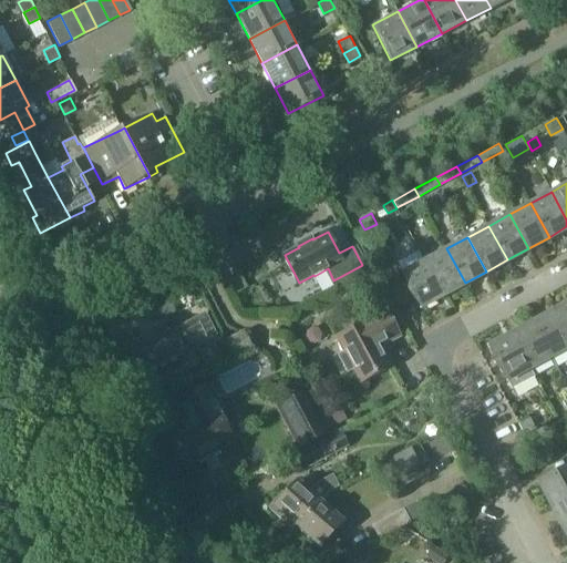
[(444,294),(425,259),(425,260),(420,248),(398,260),(400,266),(421,306),(444,294)]
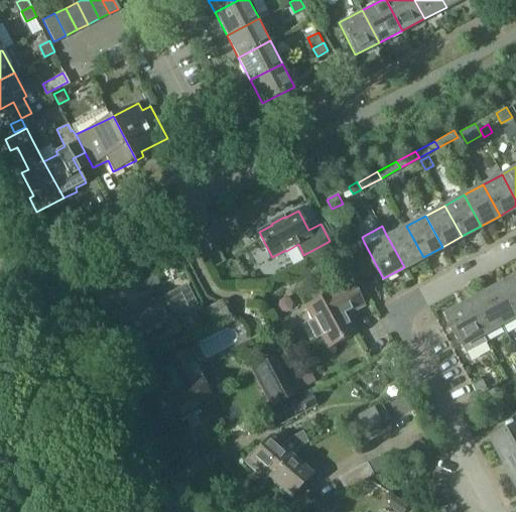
[(406,226),(387,236),(404,267),(423,257),(406,226)]
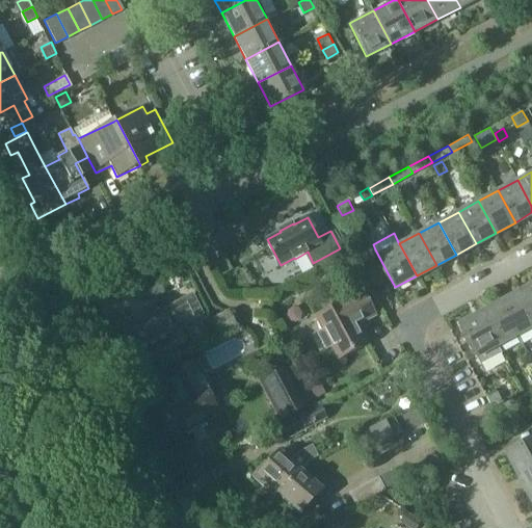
[(164,290),(156,274),(136,285),(144,300),(164,290)]
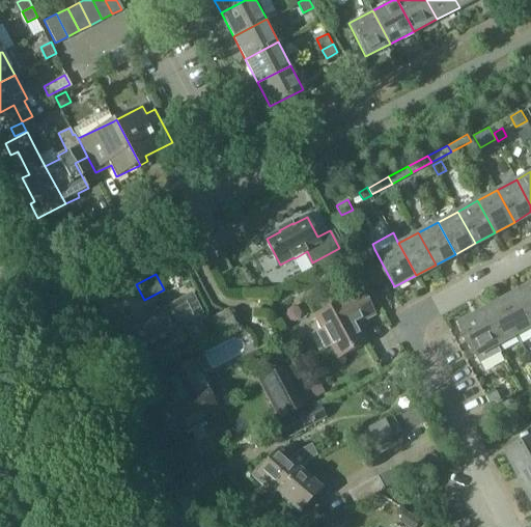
[(530,282),(519,289),(530,312),(530,282)]
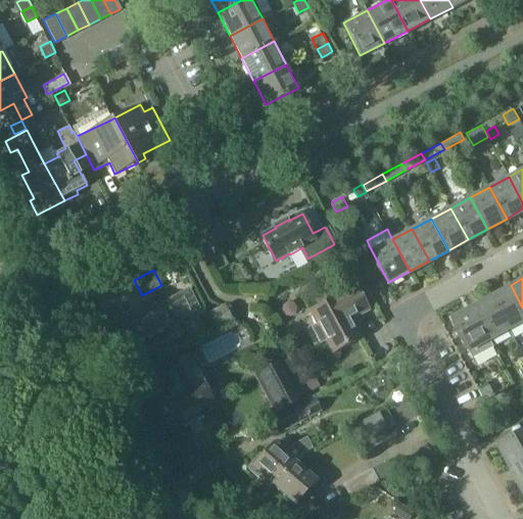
[(327,302),(311,311),(318,323),(312,326),(320,341),(326,338),(332,350),(360,336),(349,318),(368,309),(354,283),(325,298),(327,302)]
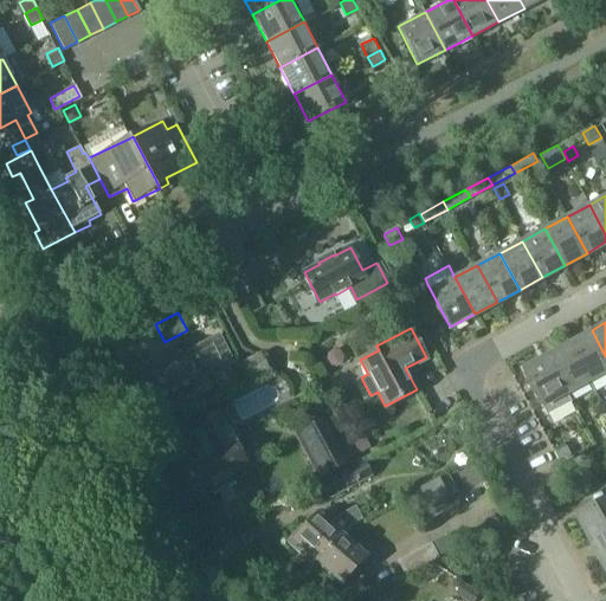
[(226,330),(219,333),(200,341),(210,362),(211,364),(237,351),(226,330)]
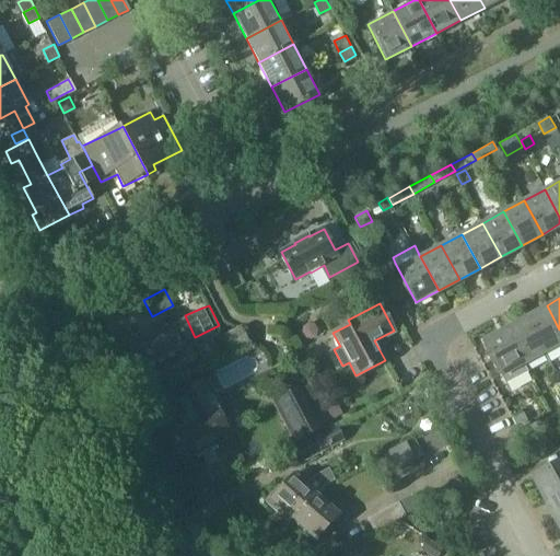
[(559,342),(559,329),(547,305),(526,317),(545,350),(559,342)]
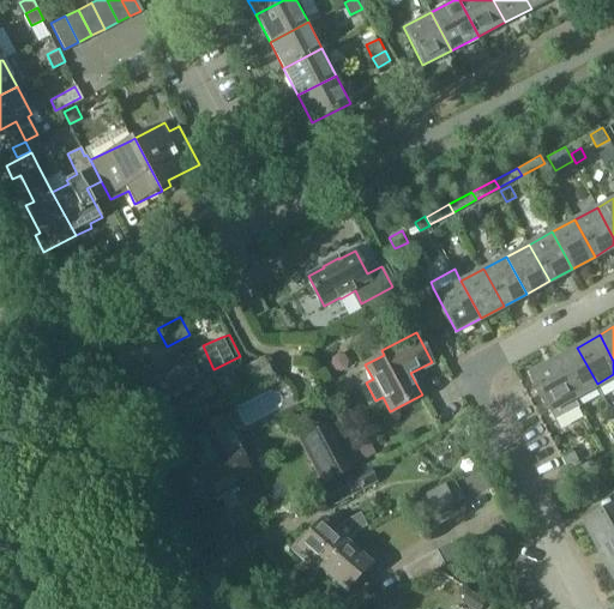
[(203,386),(197,375),(212,367),(203,345),(186,355),(138,379),(154,411),(203,386)]
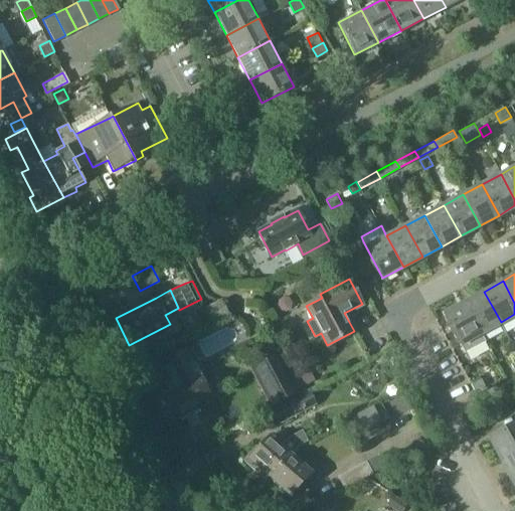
[(484,292),(465,302),(482,333),(501,322),(484,292)]
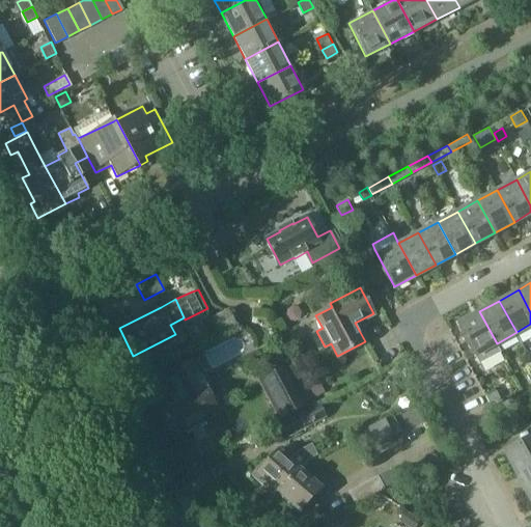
[(227,310),(214,317),(220,329),(233,323),(227,310)]
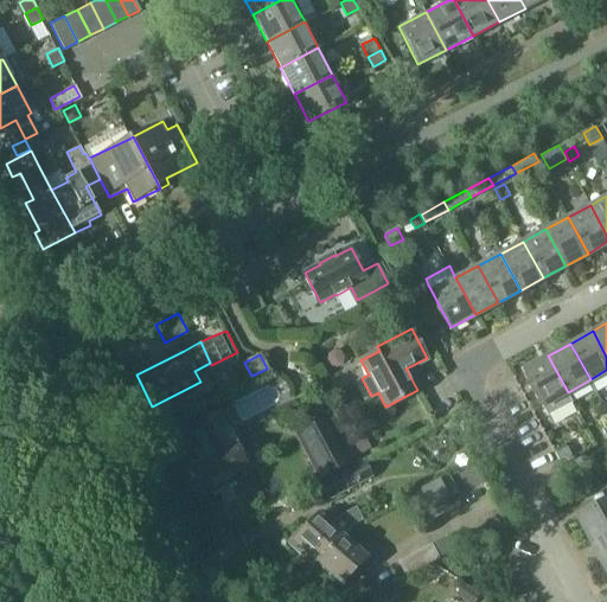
[(568,392),(548,356),(523,369),(543,405),(544,405),(548,412),(573,399),(568,392)]
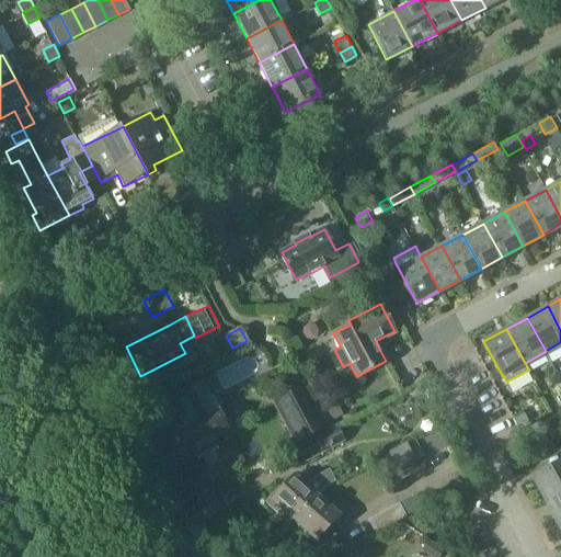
[(206,379),(174,396),(182,411),(184,410),(187,416),(165,427),(181,457),(194,451),(196,455),(215,445),(213,441),(228,433),(213,404),(217,402),(206,379)]
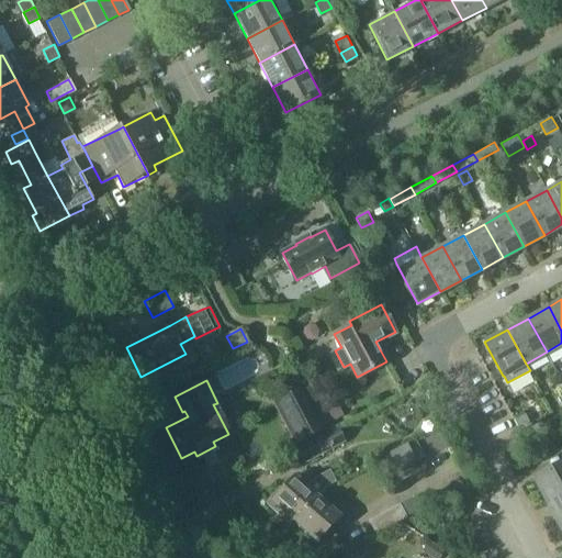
[(303,388),(280,400),(301,438),(324,426),(303,388)]
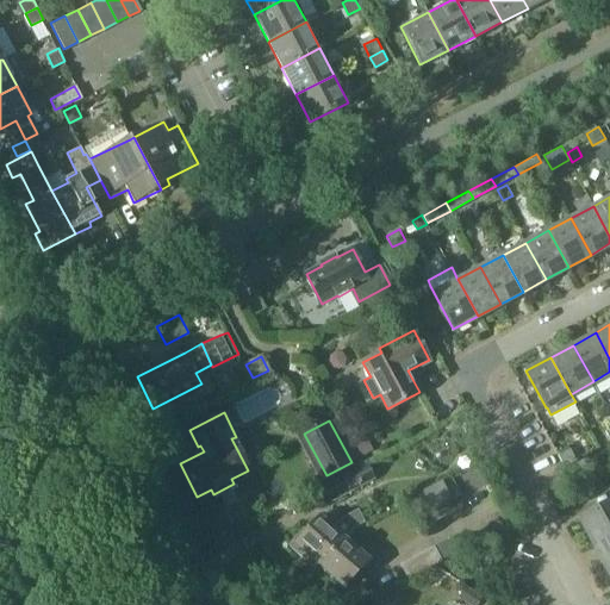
[(373,448),(366,434),(355,440),(362,454),(373,448)]
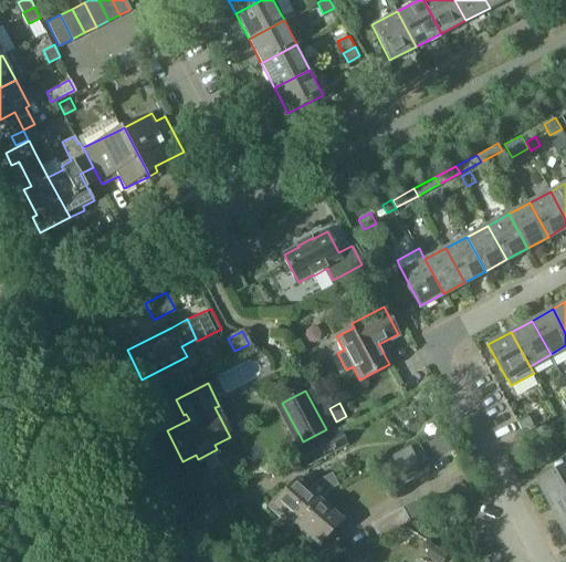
[(528,415),(517,420),(524,433),(535,426),(528,415)]
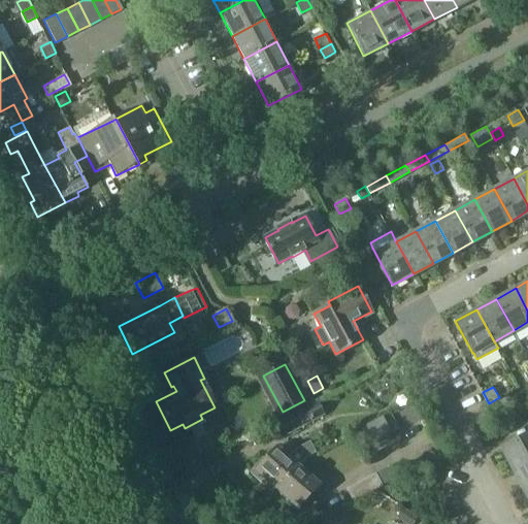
[(318,399),(303,407),(275,422),(282,435),(310,421),(325,413),(318,399)]
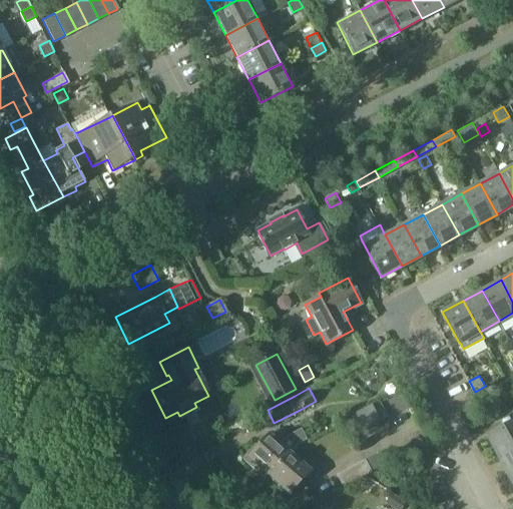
[(498,456),(512,448),(512,421),(487,435),(498,456)]
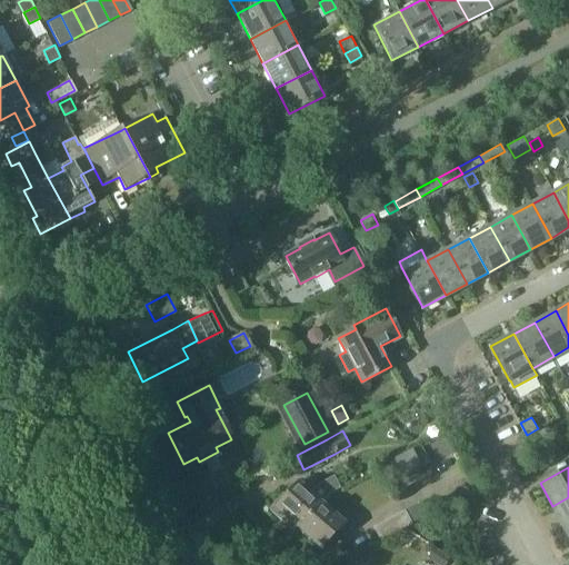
[(292,527),(295,524),(298,526),(326,493),(340,486),(336,475),(316,485),(309,493),(302,487),(296,481),(285,494),(281,492),(268,507),(292,527)]
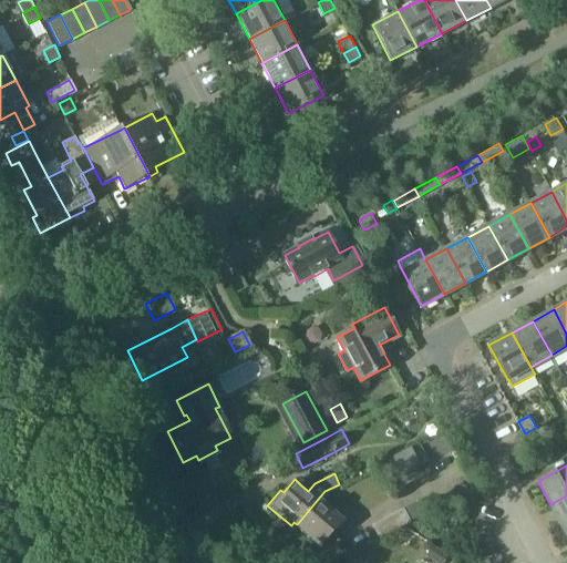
[(462,473),(453,478),(462,493),(471,489),(462,473)]
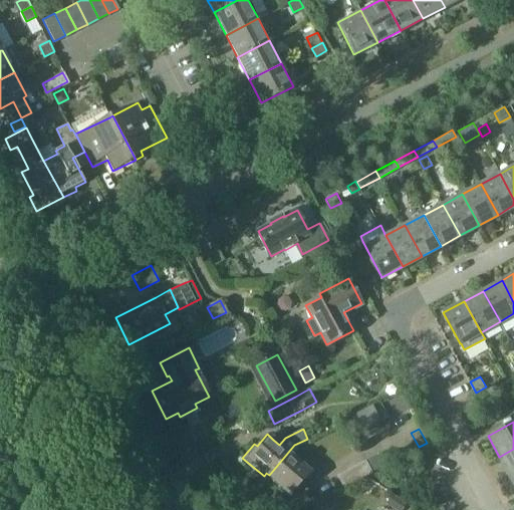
[(294,445),(269,475),(289,494),(310,471),(290,454),(299,444),(308,439),(307,439),(294,445)]
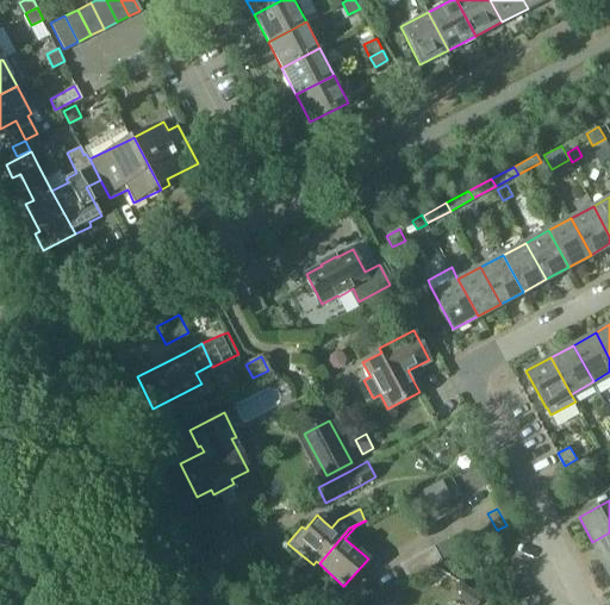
[(449,536),(458,550),(464,547),(455,532),(450,535),(449,536)]
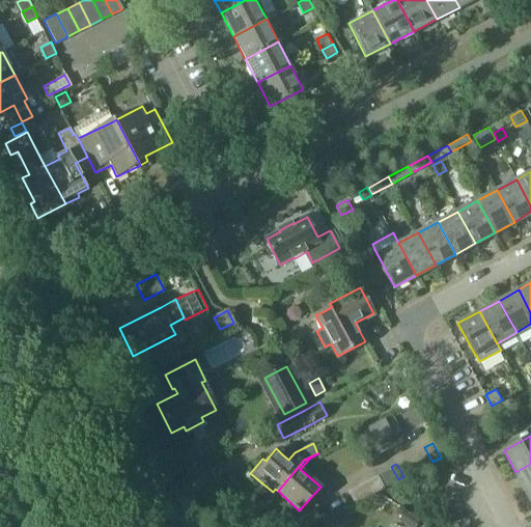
[(530,489),(530,464),(515,472),(527,492),(530,489)]
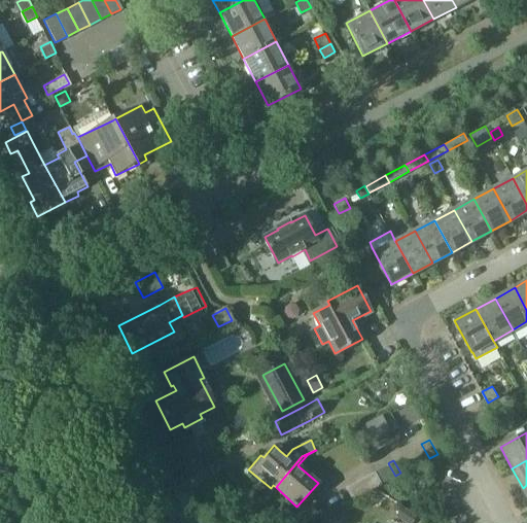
[(382,483),(376,471),(375,469),(345,486),(352,498),(382,483)]
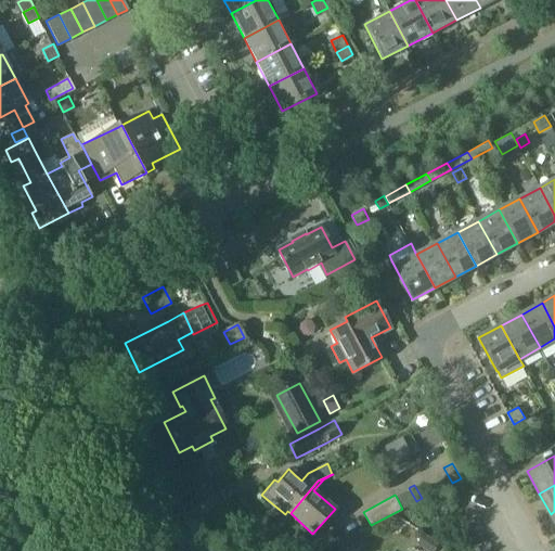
[(430,550),(433,550),(439,541),(423,532),(416,541),(430,550)]
